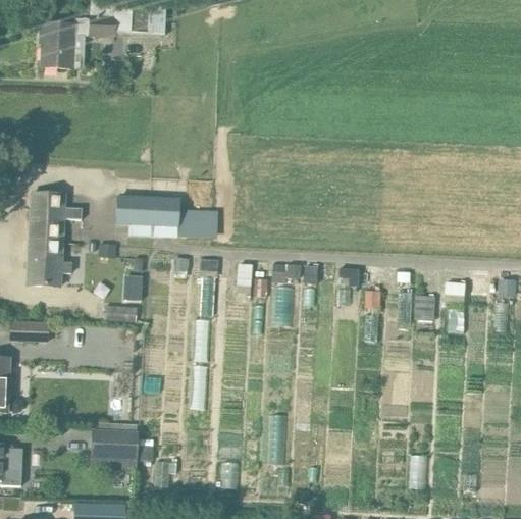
[(90,8),(89,24),(40,22),(40,36),(42,37),(41,66),(71,68),(72,48),(84,48),(84,36),(114,37),(114,32),(165,34),(166,11),(90,8)]
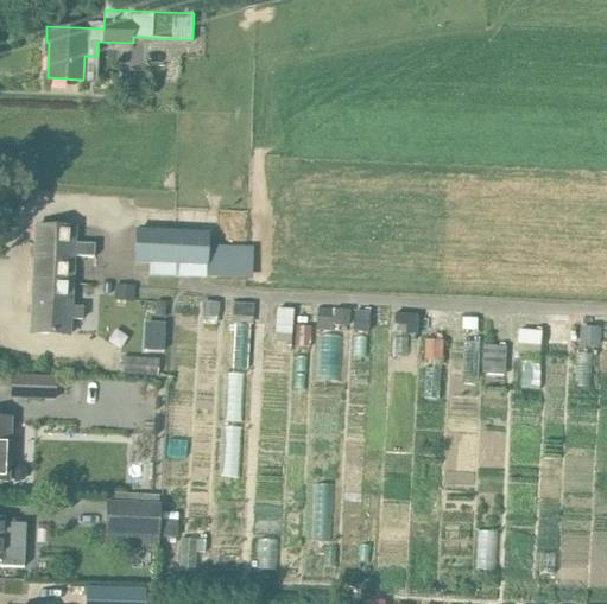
[(35,277),(71,279),(73,254),(94,254),(94,241),(73,241),(74,224),(38,223),(35,277)]
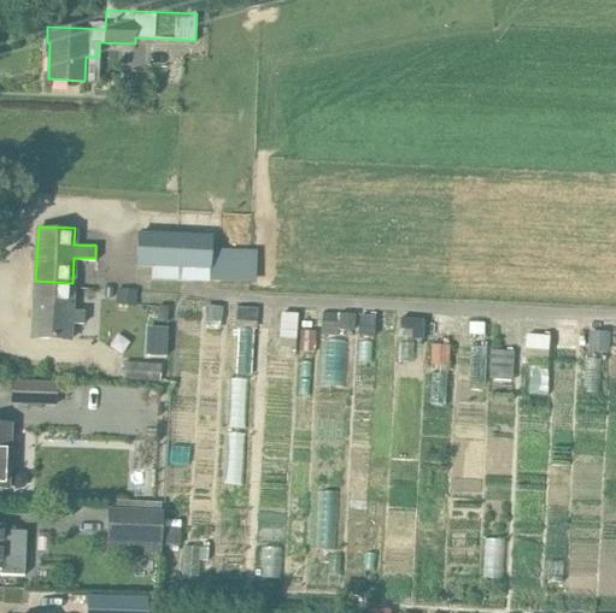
[(212,234),(179,233),(138,230),(136,261),(152,263),(152,277),(240,282),(241,247),(212,245),(212,234)]
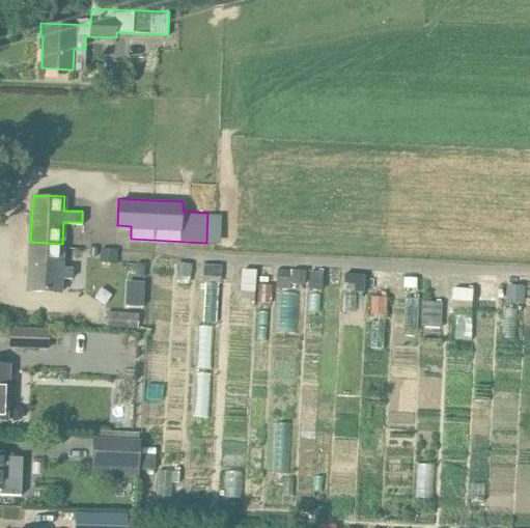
[(27,288),(60,289),(61,276),(72,277),(72,266),(61,265),(62,244),(30,242),(29,264),(27,288)]
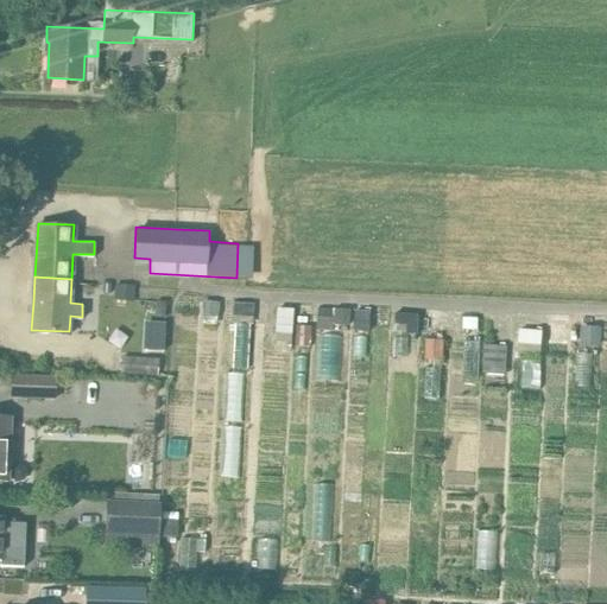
[(159,356),(122,354),(120,373),(158,375),(159,356)]
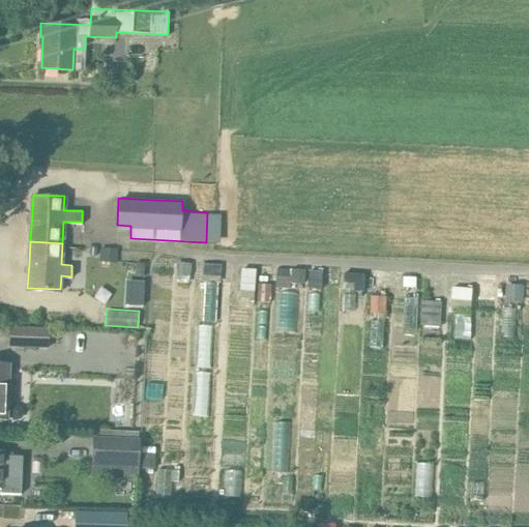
[(10,326),(10,345),(48,346),(48,327),(10,326)]
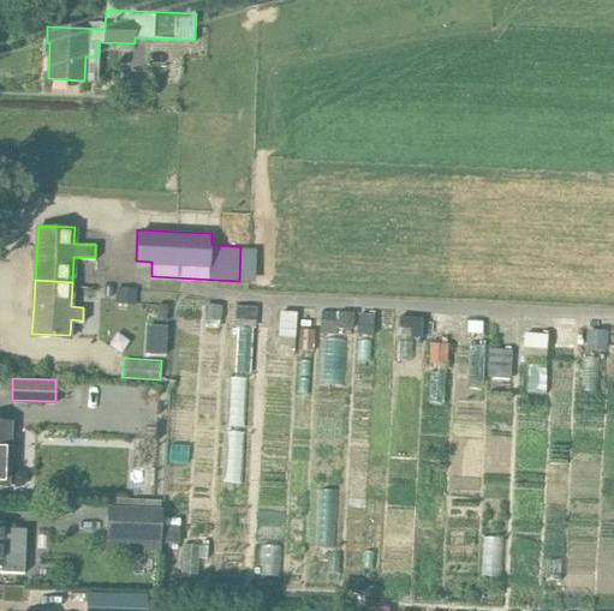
[(11,420),(0,419),(0,483),(9,484),(11,420)]
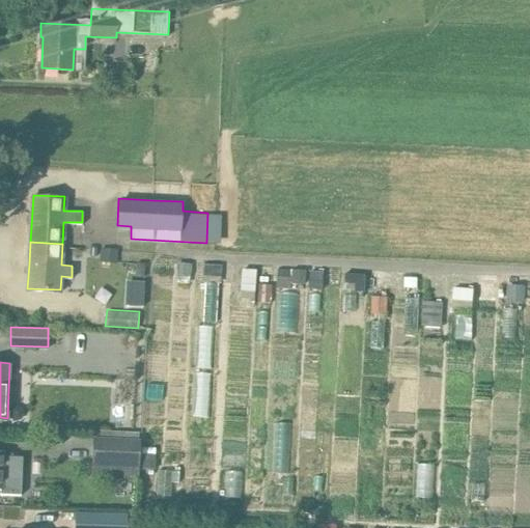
[(139,466),(140,439),(94,437),(93,464),(139,466)]
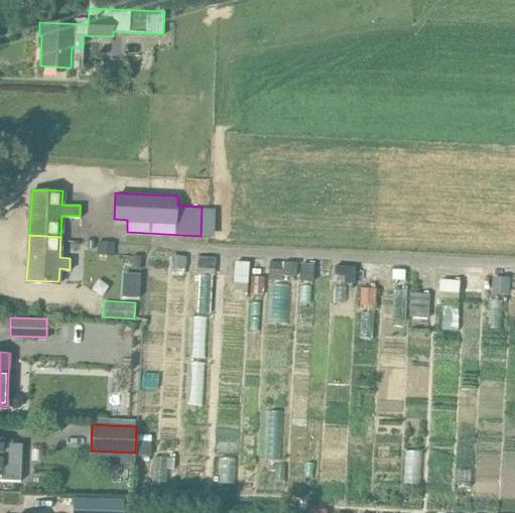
[(0,437),(0,473),(0,479),(20,479),(21,442),(3,441),(3,438),(0,437)]
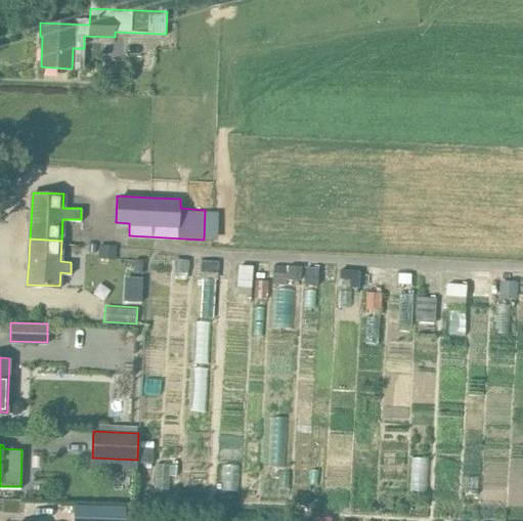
[(75,505),(74,520),(124,520),(125,506),(75,505)]
